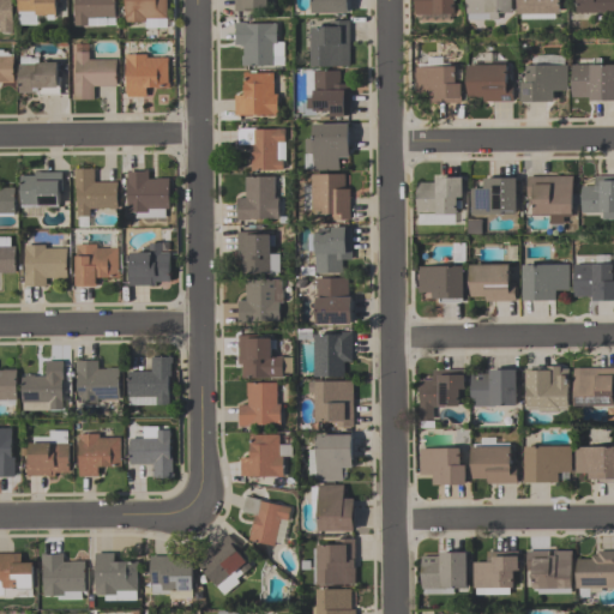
[(0,0),(13,0),(13,32),(11,32),(10,35),(2,35),(1,32),(0,32),(0,0)]
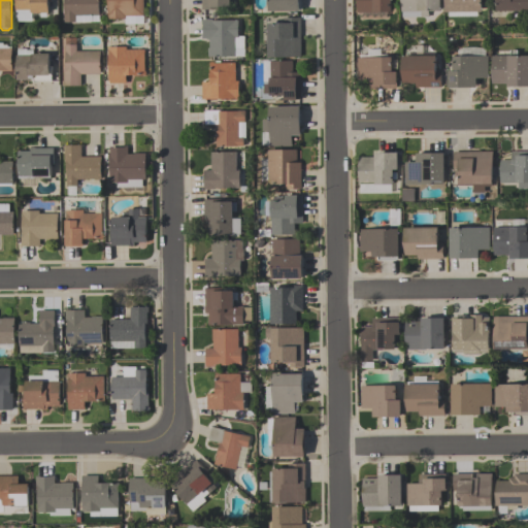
[(52,0),(52,3),(50,3),(50,14),(31,14),(31,12),(15,12),(15,0),(52,0)]
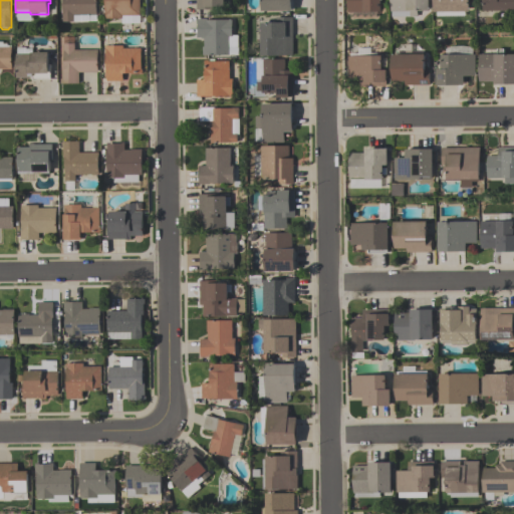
[(96,0),(96,16),(73,16),(73,22),(62,22),(62,16),(62,0),(96,0)]
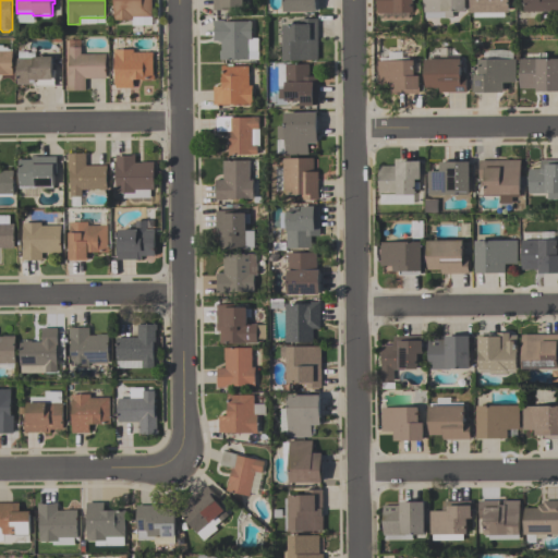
[(144,19),(144,26),(133,26),(133,21),(114,21),(113,0),(152,0),(152,17),(144,19)]
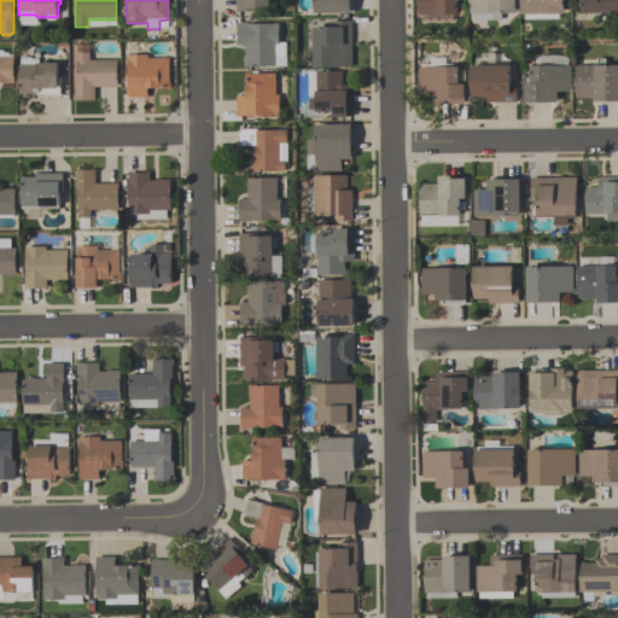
[(268,0),(268,10),(256,10),(256,12),(234,13),(234,11),(235,11),(235,0),(268,0)]
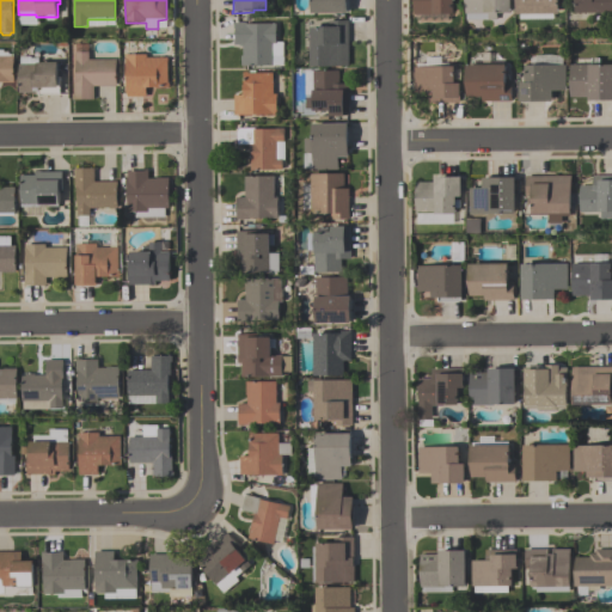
[(347,0),(347,14),(311,14),(310,0),(347,0)]
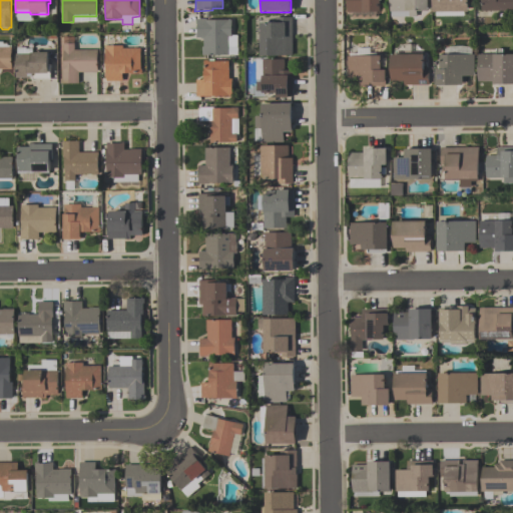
[(346,13),(346,0),(382,0),(382,12),(346,13)]
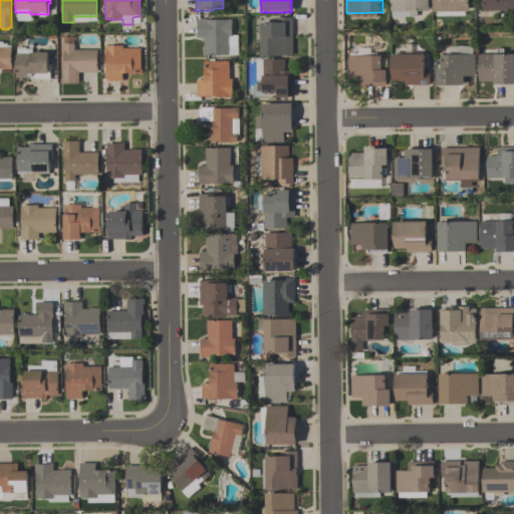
[(392,17),(392,12),(391,12),(390,0),(429,0),(429,12),(418,12),(418,17),(392,17)]
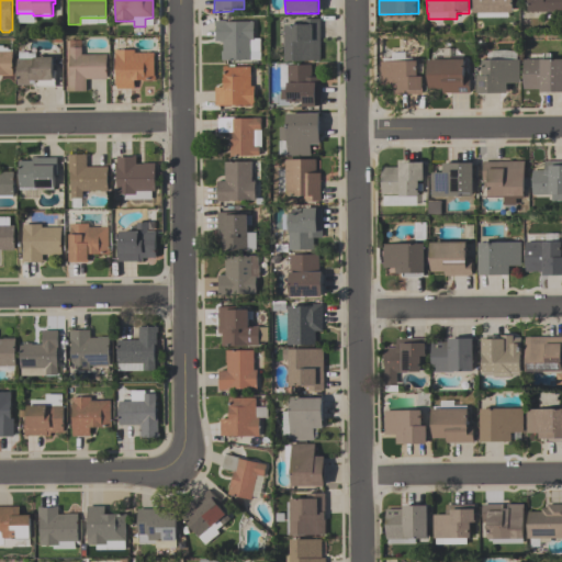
[(513,0),(513,14),(474,14),(474,0),(513,0)]
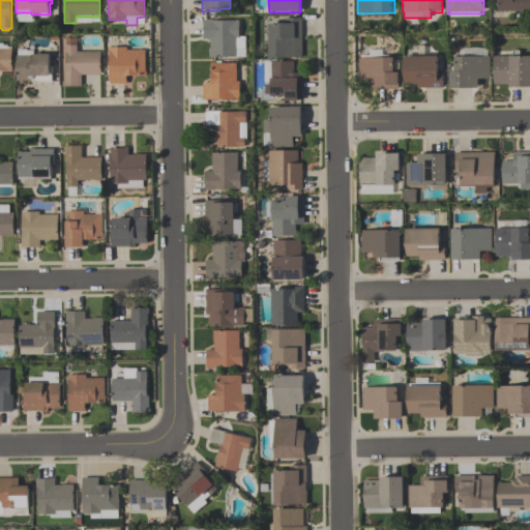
[(529,0),(529,12),(498,12),(498,0),(529,0)]
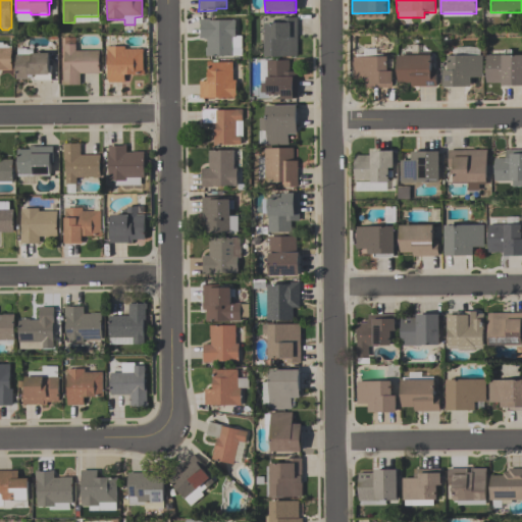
[(264,59),(264,24),(276,24),(276,19),(297,18),(297,58),(264,59)]
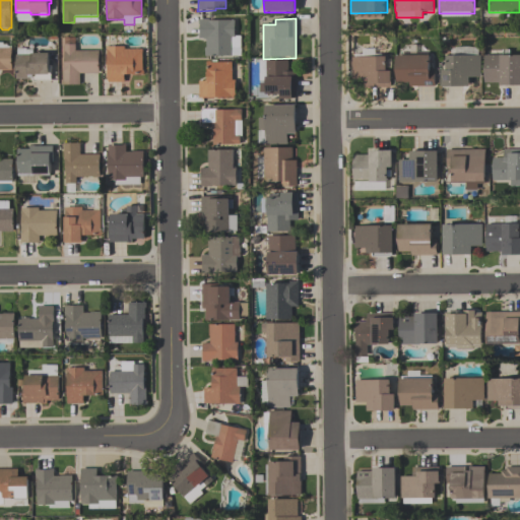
[(231,57),(204,57),(204,49),(205,49),(205,40),(197,40),(197,35),(198,35),(198,25),(197,25),(197,19),(209,19),(209,21),(234,20),(234,37),(240,37),(240,56),(231,57)]
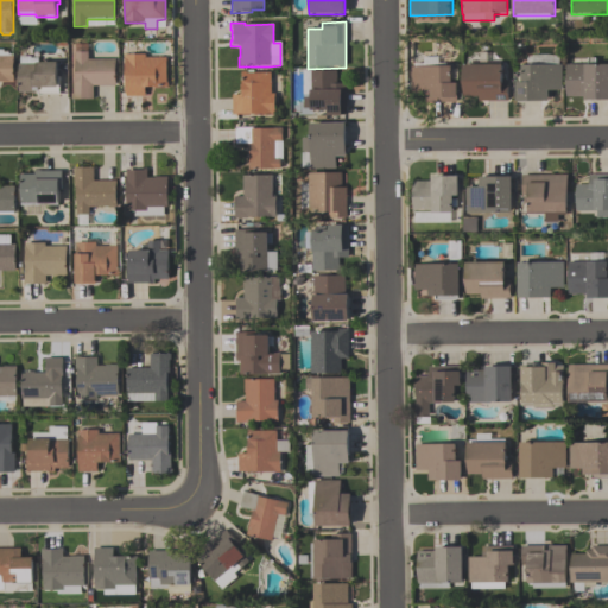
[(13,54),(13,82),(0,82),(0,50),(2,50),(2,52),(8,52),(8,54),(13,54)]
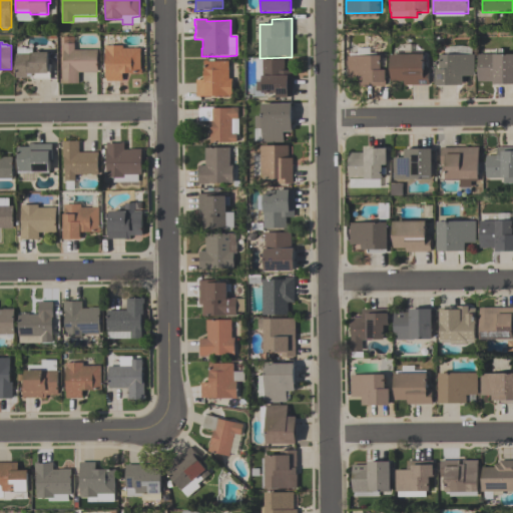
[(73,44),(74,50),(97,50),(97,72),(78,73),(78,84),(60,84),(60,79),(61,79),(61,67),(63,67),(63,44),(73,44)]
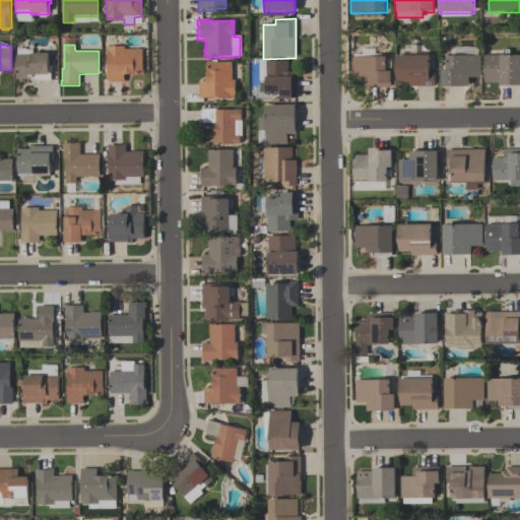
[(106,47),(124,47),(124,50),(142,50),(142,71),(143,71),(143,75),(123,75),(124,83),(108,83),(108,81),(107,81),(107,52),(106,52),(106,47)]
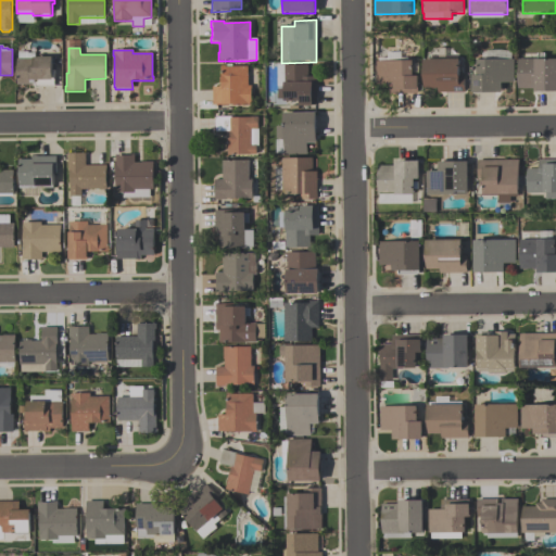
[(16,85),(16,59),(17,59),(17,52),(27,52),(27,53),(34,53),(34,58),(52,58),(52,59),(53,59),(53,65),(52,65),(52,70),(53,70),(54,86),(34,86),(34,84),(30,84),(30,85),(16,85)]
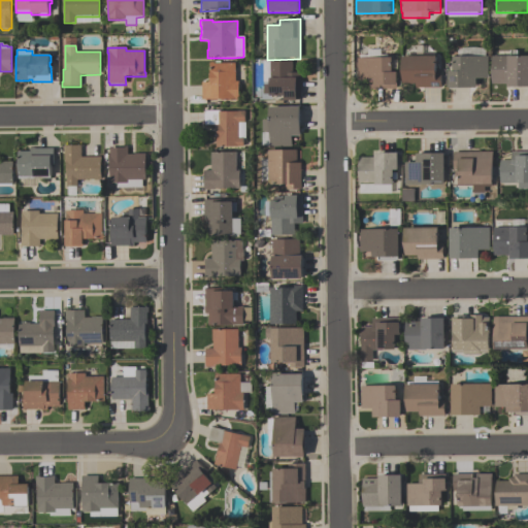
[(527,88),(507,89),(507,85),(491,85),(491,56),(509,56),(509,52),(514,51),(517,52),(517,57),(527,57),(527,88)]
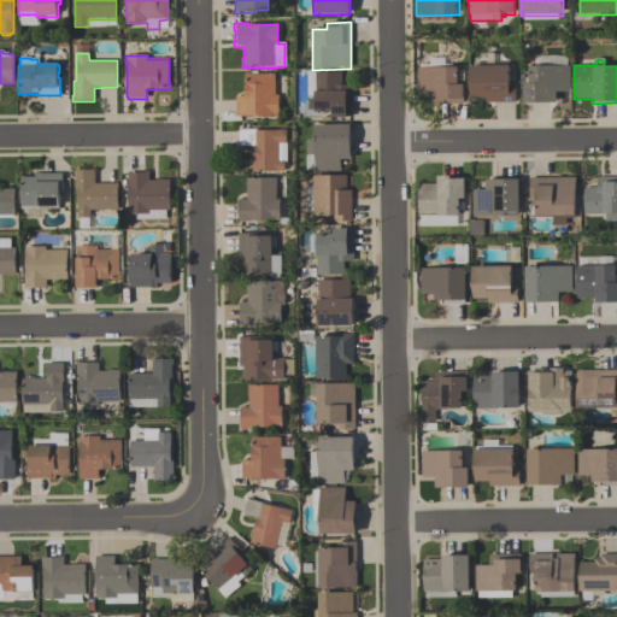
[(516,103),(485,104),(485,99),(470,99),(469,68),(509,66),(509,84),(516,84),(516,103)]
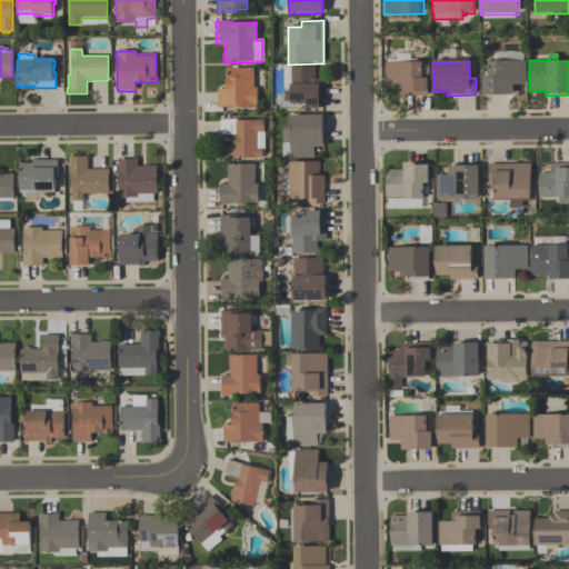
[(482,96),(482,78),(487,78),(487,61),(525,61),(526,85),(512,85),(512,96),(482,96)]
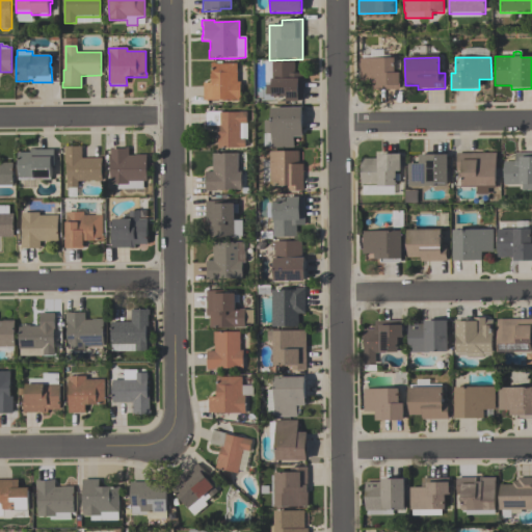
[(395,59),(395,74),(399,74),(399,90),(372,90),(372,82),(360,82),(360,59),(395,59)]
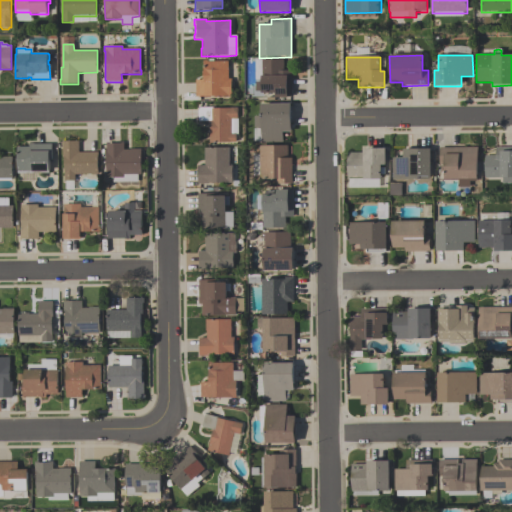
[(291,71),(291,98),(287,98),(287,99),(275,99),(275,94),(260,94),(260,92),(255,92),(255,83),(260,83),(260,77),(261,77),(261,60),(283,60),(283,72),(291,71)]
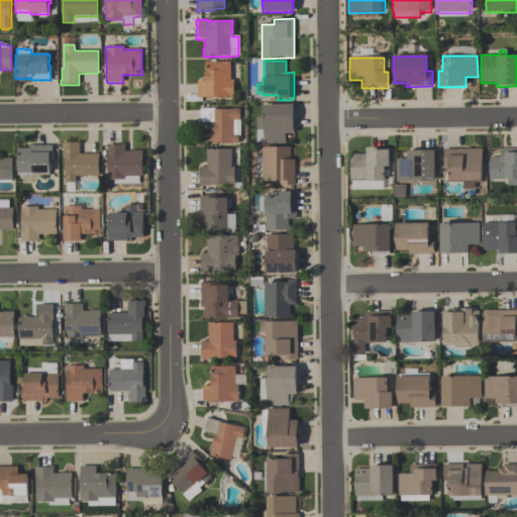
[(205,82),(204,62),(208,62),(208,63),(229,63),(230,81),(232,81),(233,97),(197,98),(197,82),(205,82)]
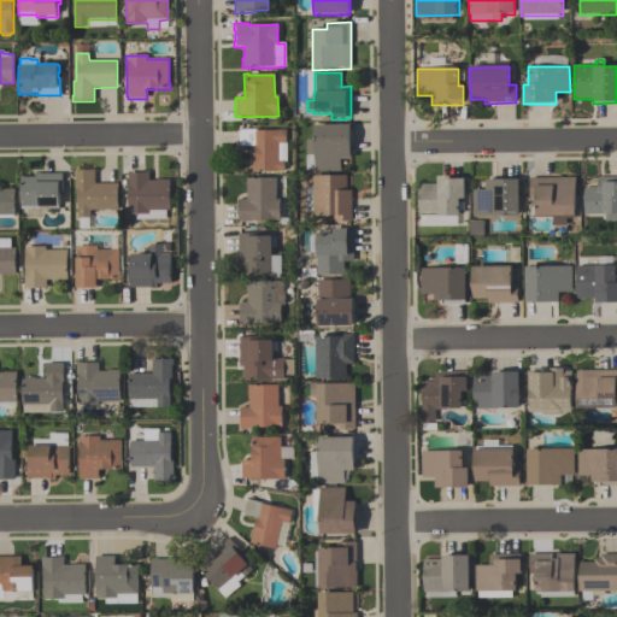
[(350,127),(350,160),(340,160),(340,172),(315,172),(313,154),(306,154),(305,141),(313,141),(313,127),(350,127)]
